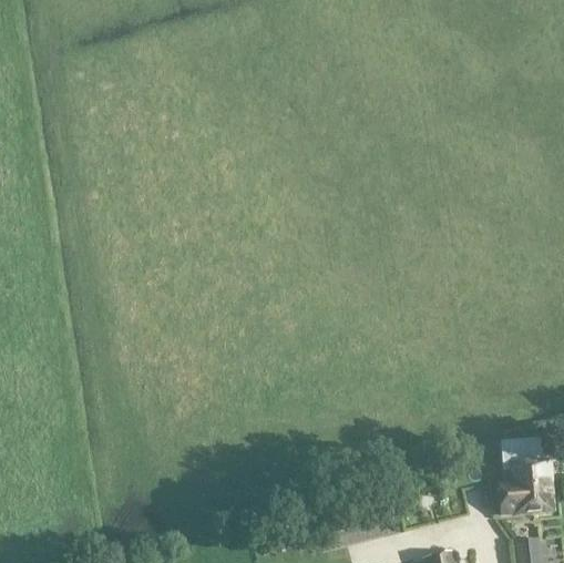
[(523,453),(521,434),(496,443),(496,469),(513,468),(514,483),(502,484),(504,512),(516,512),(516,513),(556,510),(552,460),(545,460),(544,452),(523,453)]
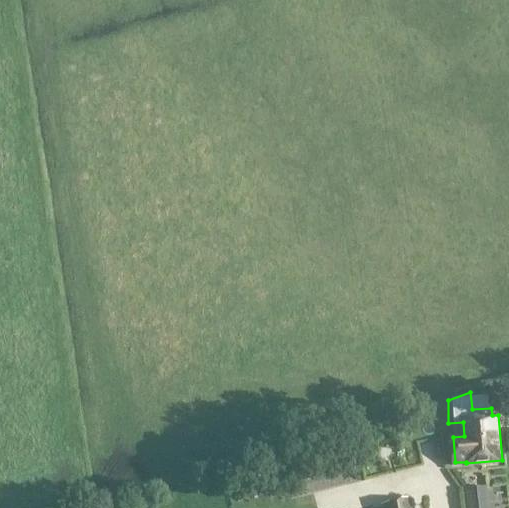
[(443,437),(429,437),(429,451),(442,452),(443,437)]
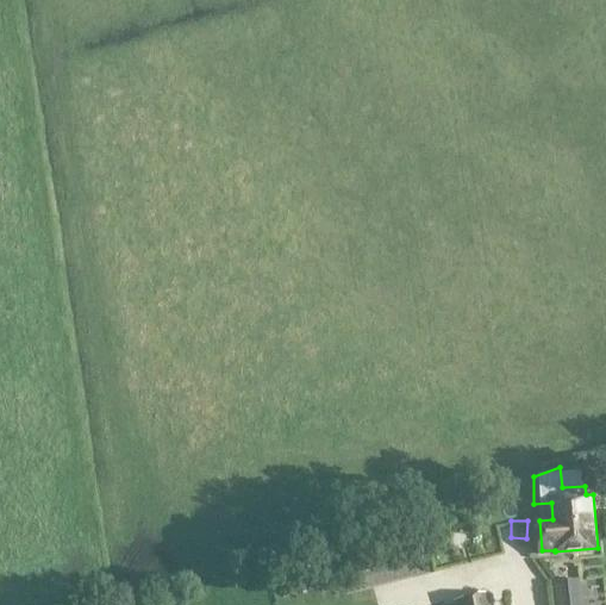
[(558,604),(582,604),(580,577),(556,580),(558,604)]
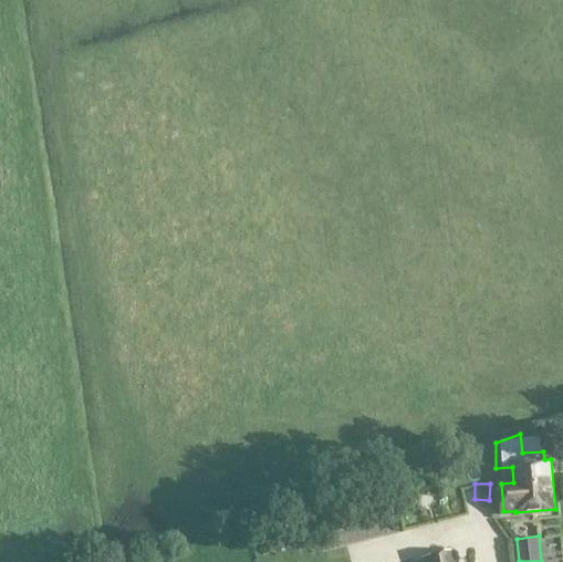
[(424,558),(424,561),(456,561),(454,550),(424,558)]
